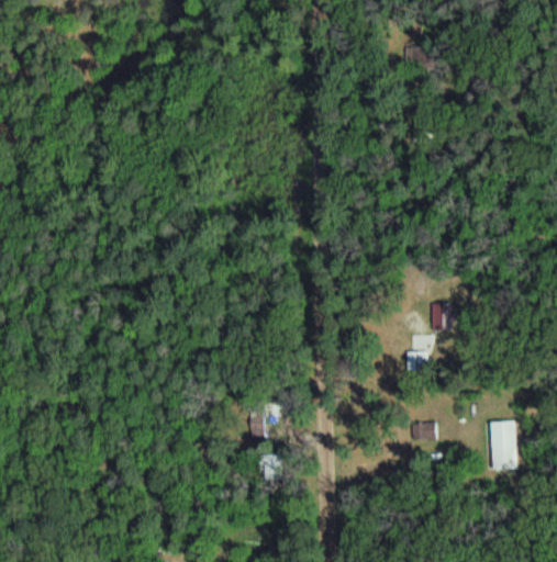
[(407,371),(425,371),(425,351),(407,351),(407,371)]
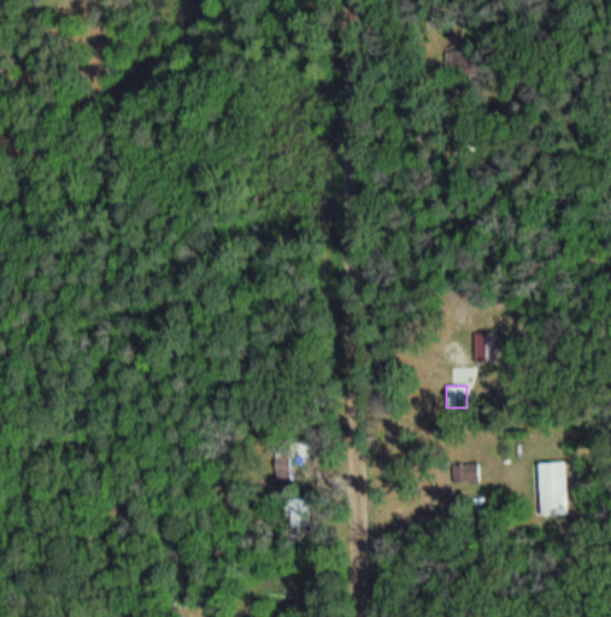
[(568,515),(568,463),(539,463),(539,515),(568,515)]
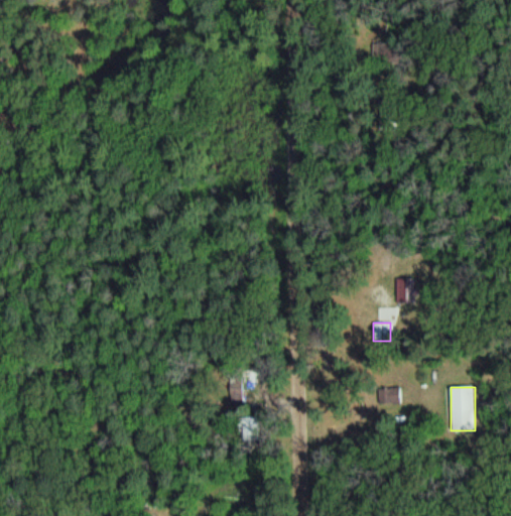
[(384,388),(384,403),(398,403),(398,388),(384,388)]
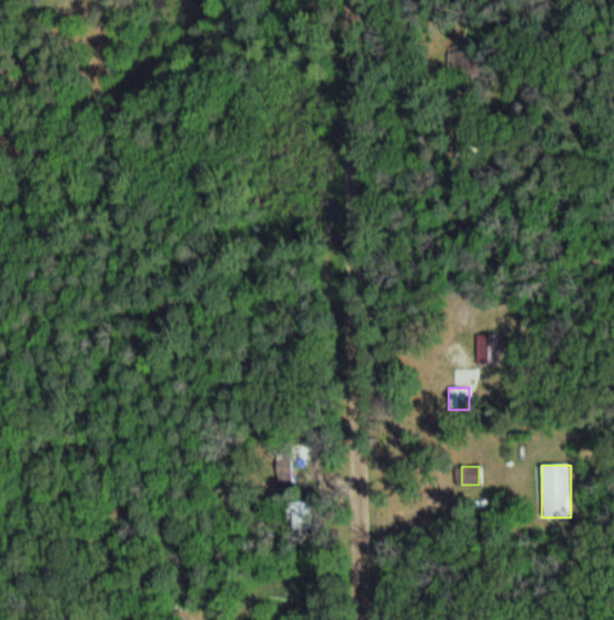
[(309,501),(290,501),(290,529),(309,529),(309,501)]
